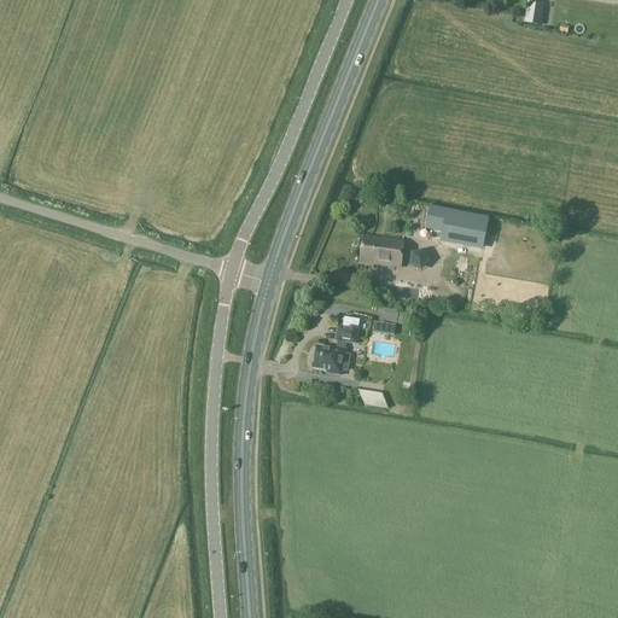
[(528,4),(525,19),(525,23),(541,25),(542,22),(542,17),(535,16),(536,5),(528,4)]
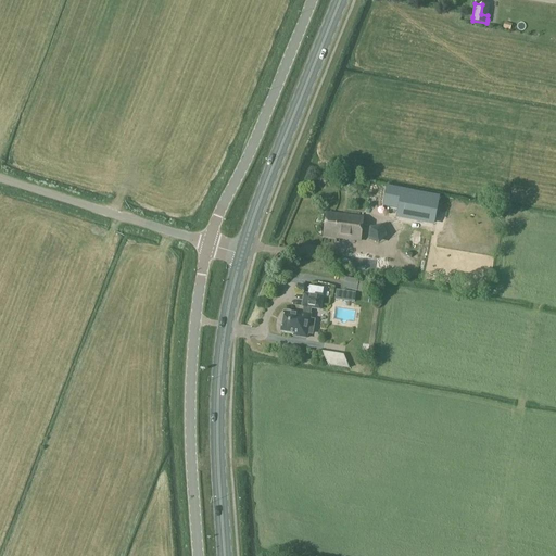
[(412,218),(440,223),(443,205),(414,201),(412,218)]
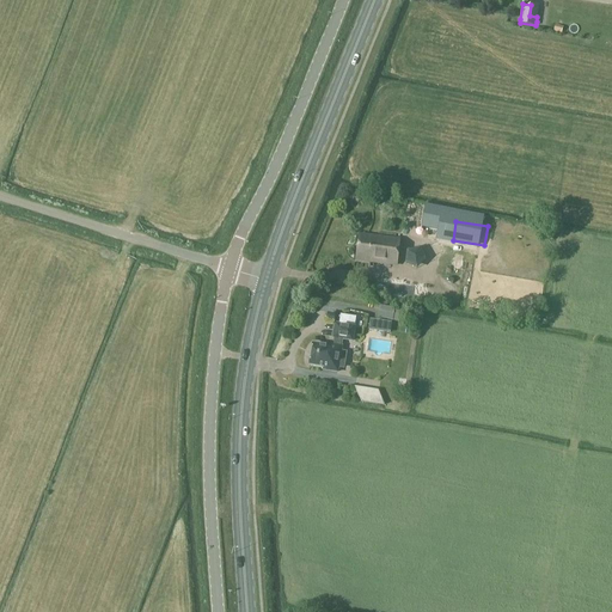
[(360,234),(357,261),(396,265),(399,239),(360,234)]
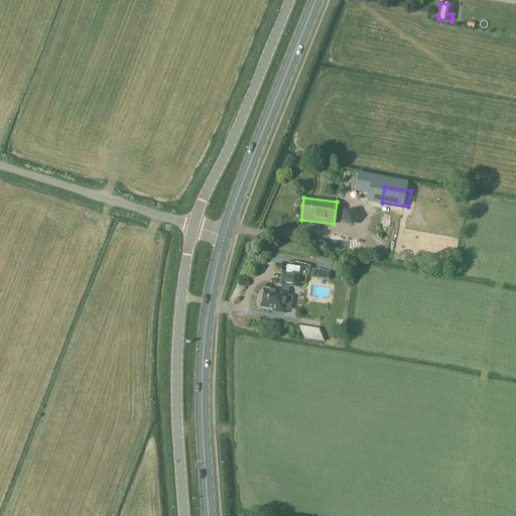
[(344,211),(343,221),(354,226),(361,218),(355,208),(344,211)]
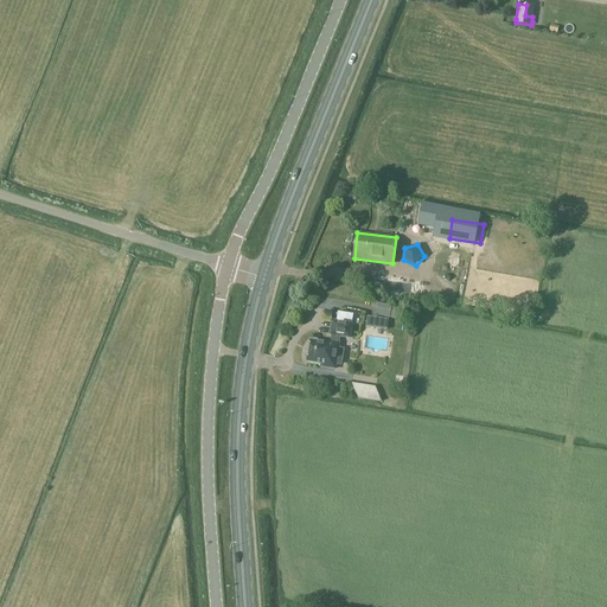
[(365,273),(364,286),(393,289),(391,295),(416,299),(419,279),(365,273)]
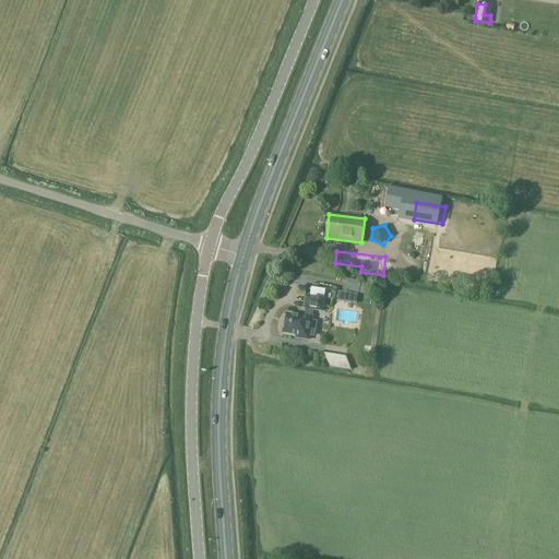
[(345,289),(365,294),(367,284),(347,280),(345,289)]
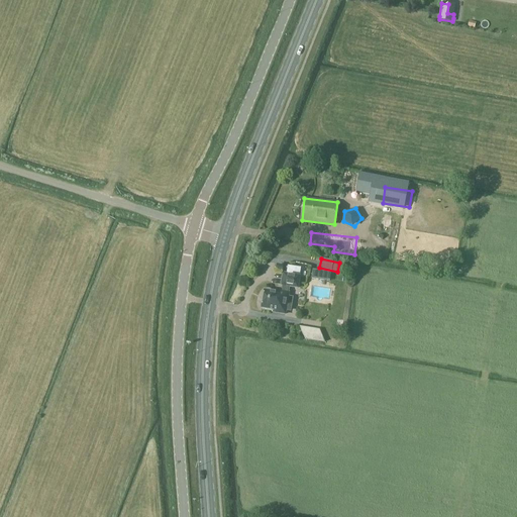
[(320,272),(313,271),(312,279),(319,280),(320,272)]
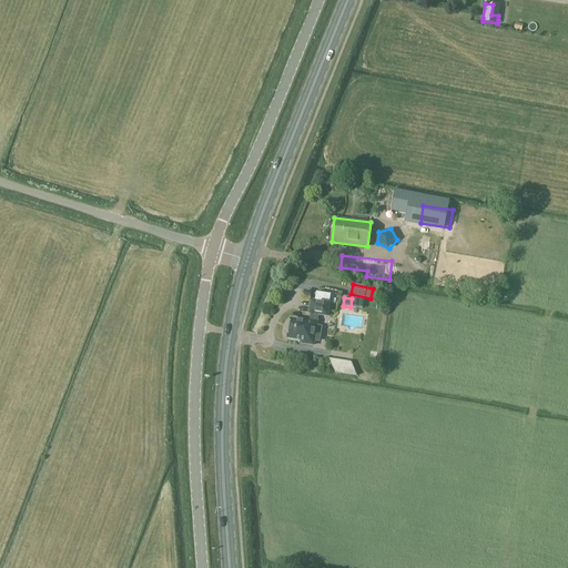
[(310,320),(304,320),(304,321),(290,318),(286,338),(301,341),(300,343),(313,345),(314,338),(316,338),(318,328),(315,328),(316,322),(317,314),(326,316),(328,303),(311,300),(308,313),(311,313),(310,320)]
